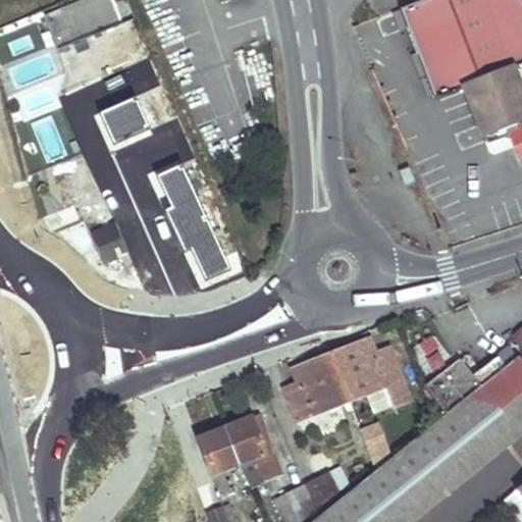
[(110,0),(96,0),(0,41),(0,49),(2,49),(11,70),(120,21),(110,0)]
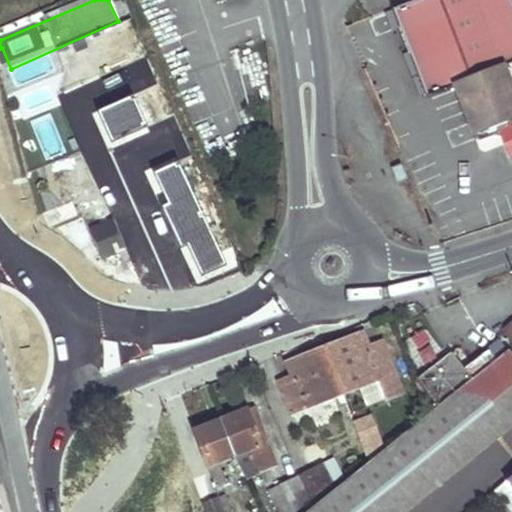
[(479,0),(418,0),(410,3),(443,90),(444,95),(458,90),(478,141),(482,143),(499,136),(502,133),(500,129),(498,122),(508,119),(511,117),(511,84),(505,67),(511,63),(511,12),(487,22),(479,0)]
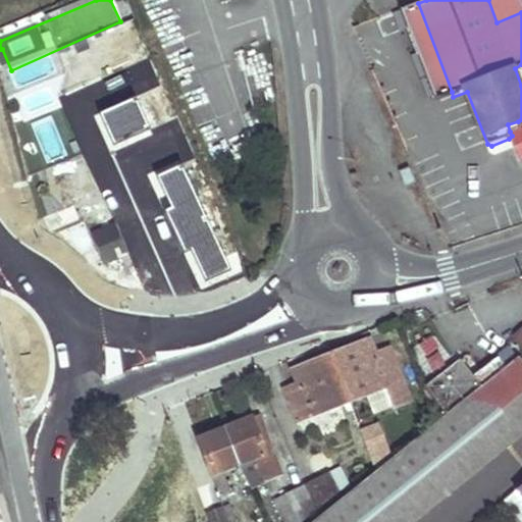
[(418,3),(403,9),(437,96),(452,92),(418,3)]
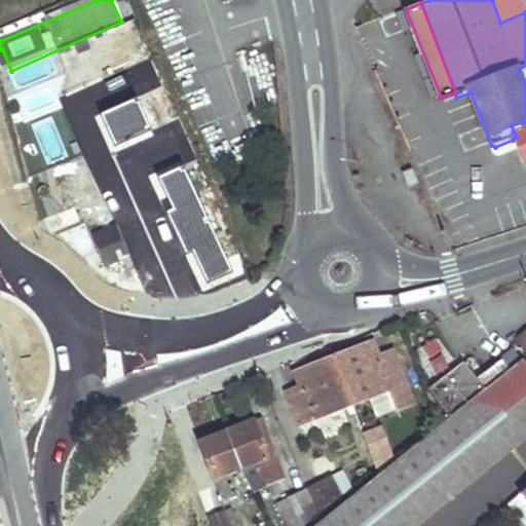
[(141,63),(125,70),(132,85),(148,78),(141,63)]
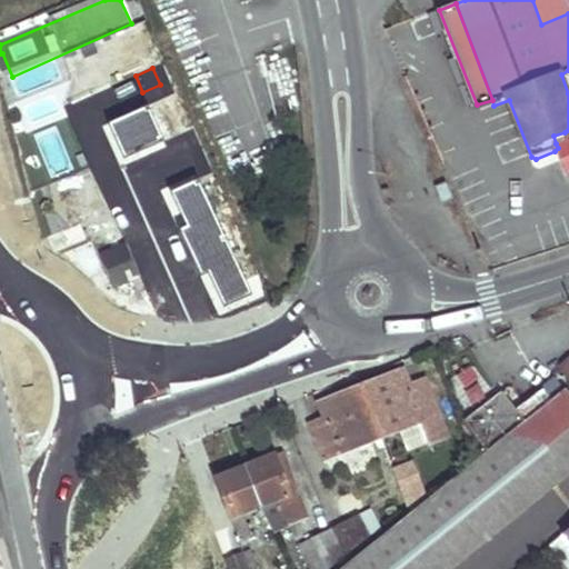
[(565,132),(553,136),(556,143),(567,140),(565,132)]
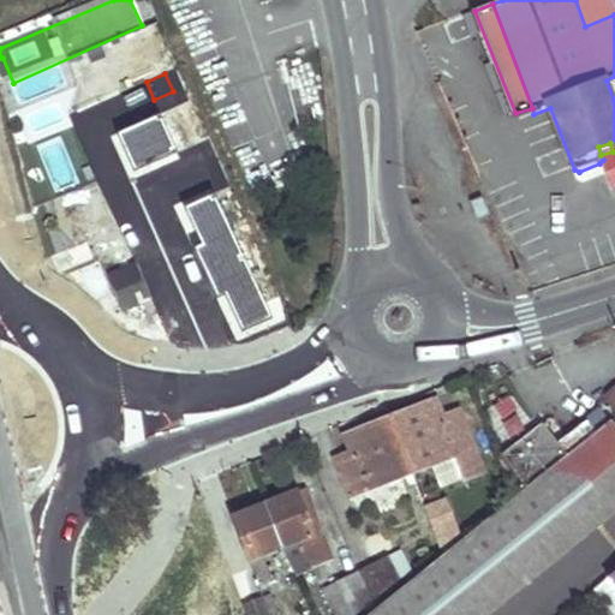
[(215,195),(185,208),(193,227),(180,233),(201,278),(207,275),(219,299),(225,296),(239,328),(270,314),(215,195)]
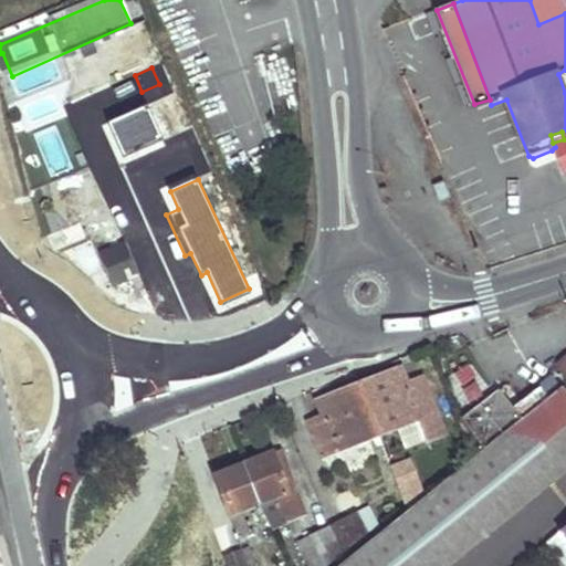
[(443,181),(433,186),(439,200),(449,196),(443,181)]
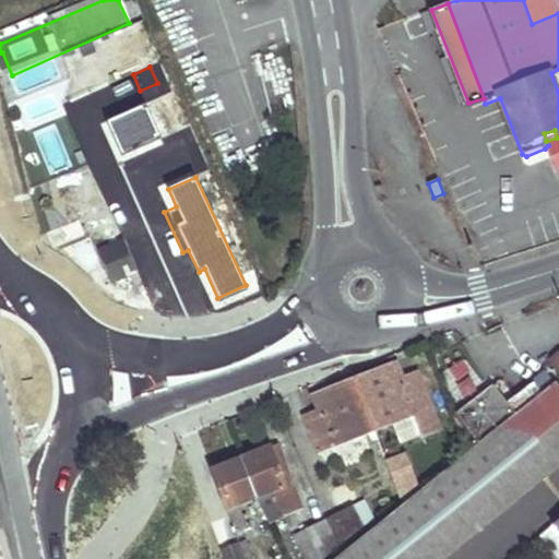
[(109,287),(139,275),(122,236),(93,248),(109,287)]
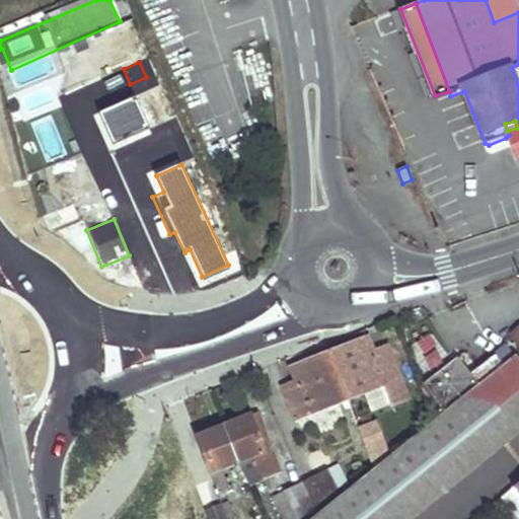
[(62,229),(44,237),(55,265),(73,256),(62,229)]
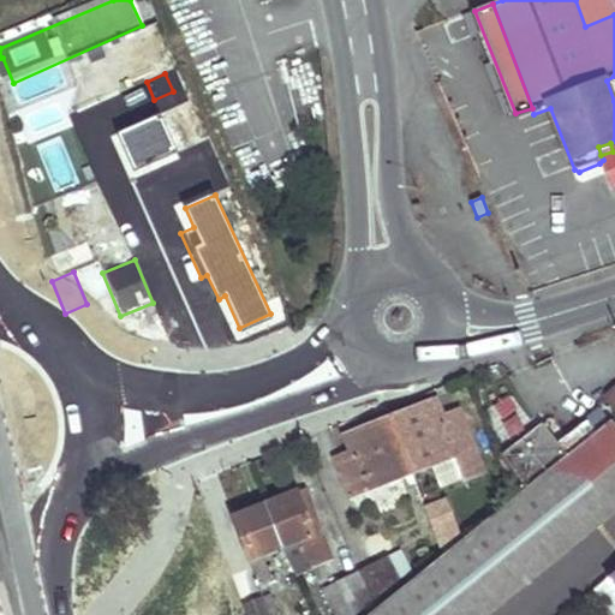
[(270,314),(239,328),(243,334),(272,318),(270,314)]
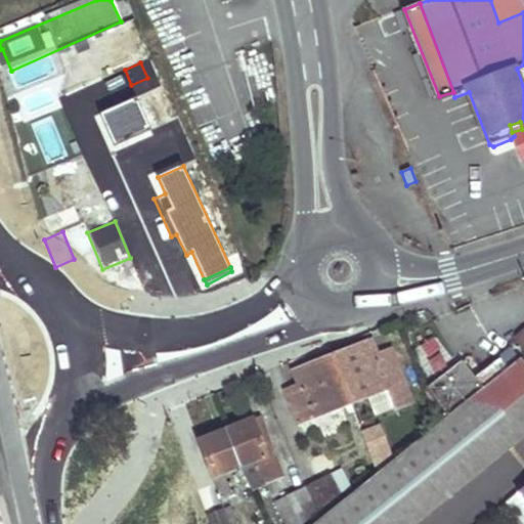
[(523,330),(511,342),(523,357),(523,330)]
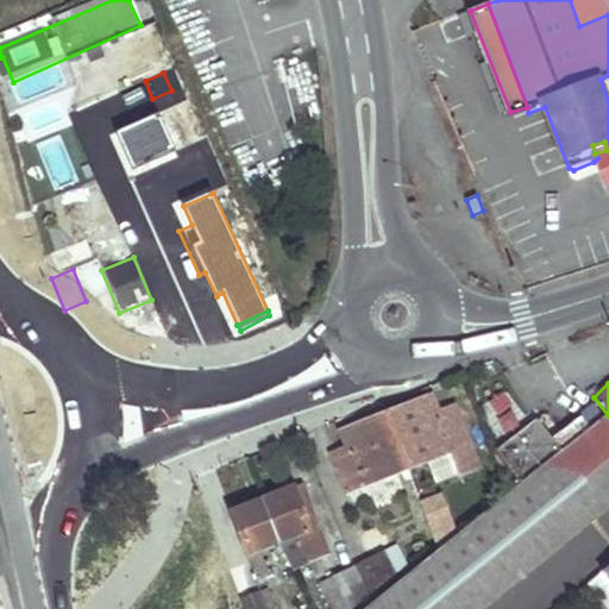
[(431,397),(390,413),(412,470),(453,453),(462,473),(481,466),(458,407),(438,414),(431,397)]
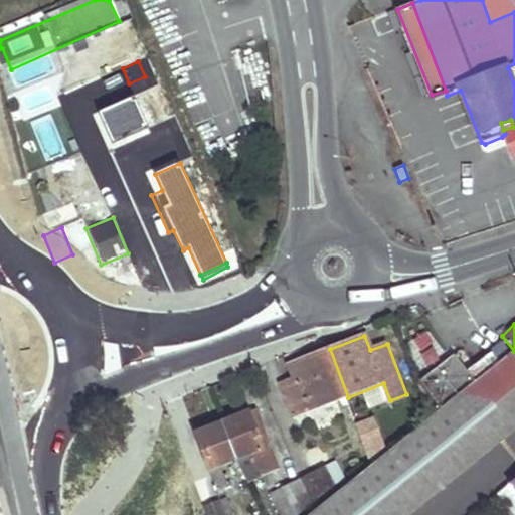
[(330,349),(291,363),(296,378),(283,383),(295,416),(348,397),(330,349)]
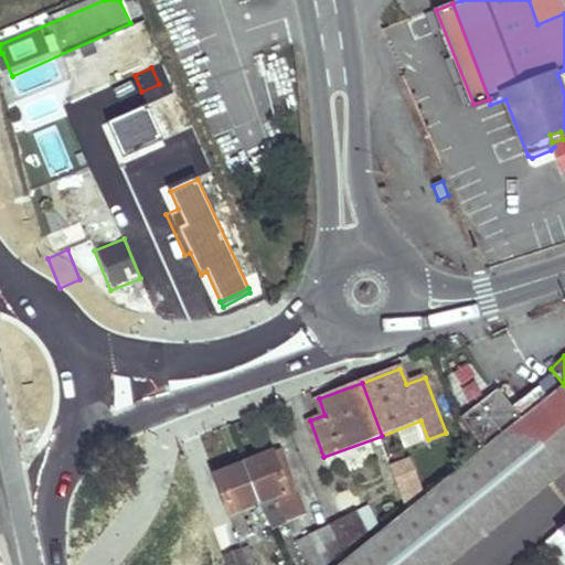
[(345,562),(341,564),(445,564),(564,468),(564,426),(544,444),(504,433),(408,510),(345,562)]
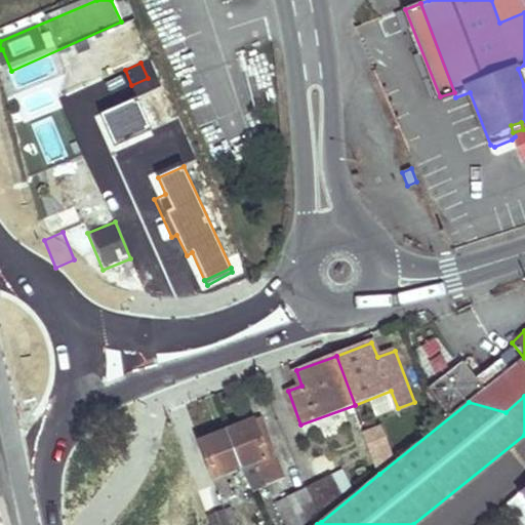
[(254,419),(230,429),(244,467),(259,460),(268,483),(285,476),(270,435),(261,438),(254,419)]
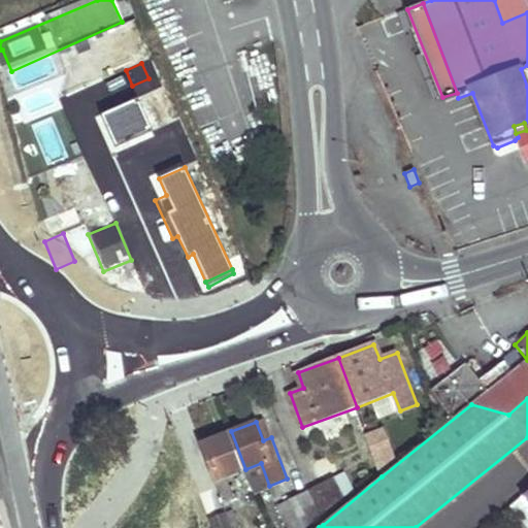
[(385,429),(371,434),(380,457),(394,453),(385,429)]
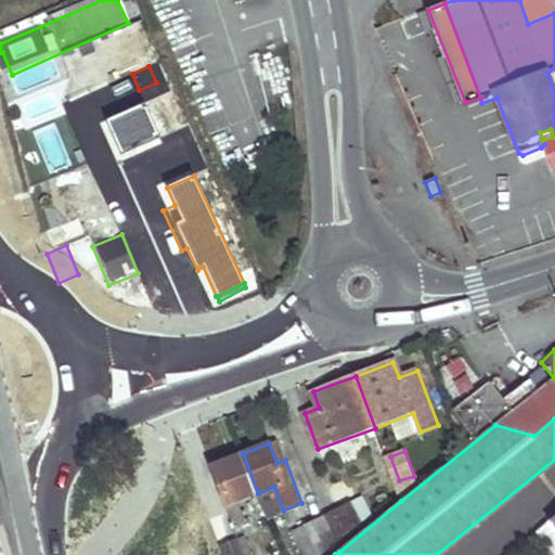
[(243,453),(214,464),(237,525),(246,521),(239,501),(258,493),(243,453)]
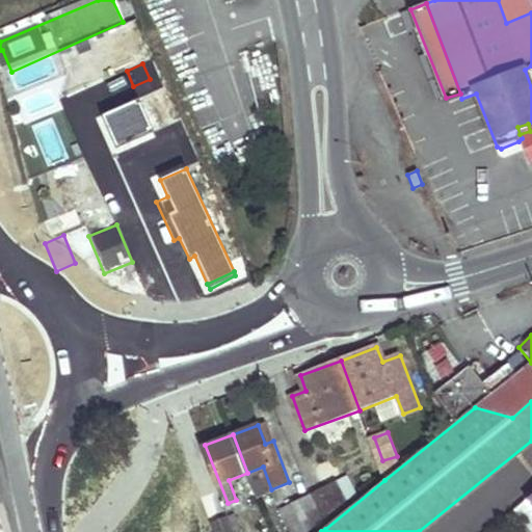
[(348,476),(338,481),(347,501),(357,496),(348,476)]
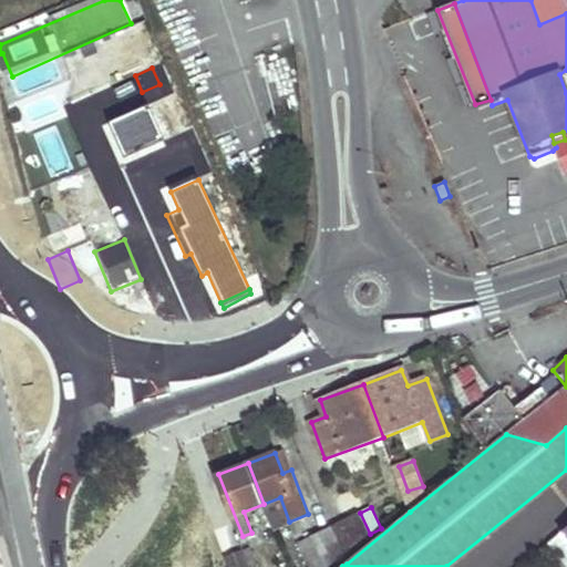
[(360,513),(332,526),(344,558),(372,537),(370,534),(360,513)]
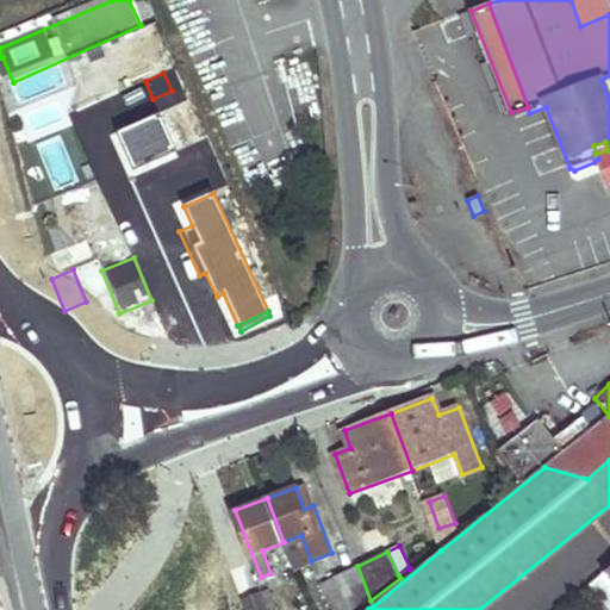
[(358,566),(337,577),(353,609),(359,609),(371,601),(358,566)]
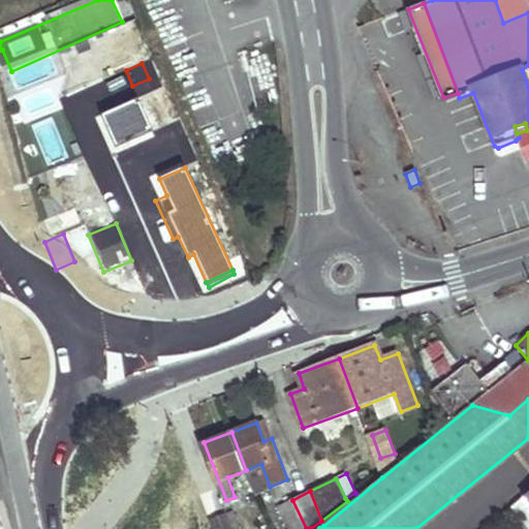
[(528,497),(526,493),(512,504),(528,525),(528,497)]
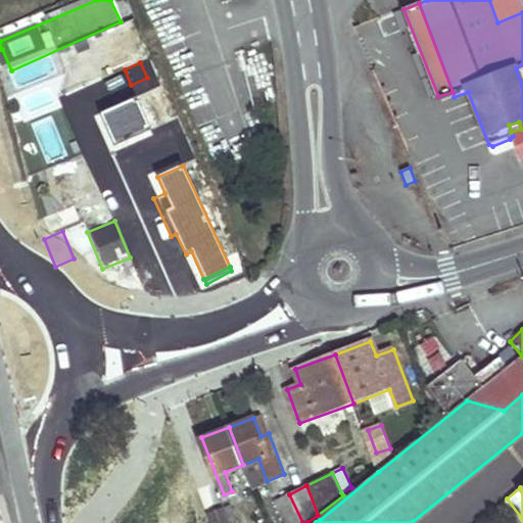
[(302,522),(289,494),(279,500),(289,522),(302,522)]
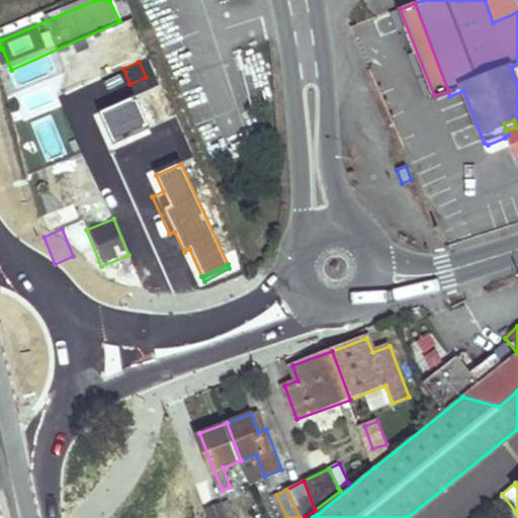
[(229,499),(206,508),(209,517),(229,517),(228,515),(234,513),(229,499)]
